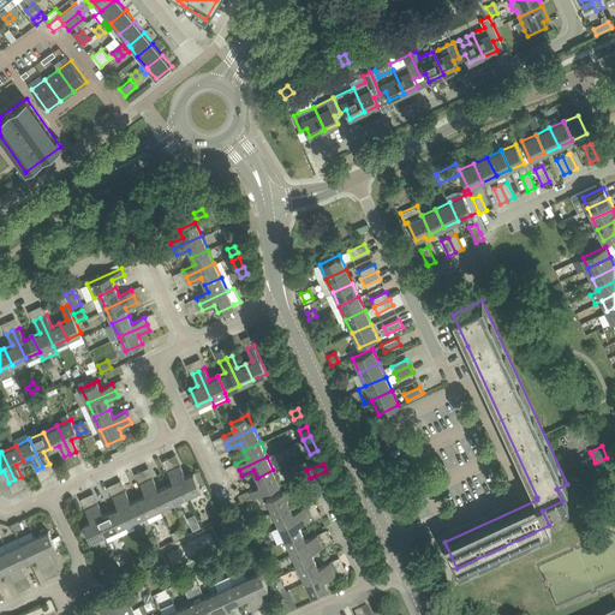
[(187,495),(190,494),(201,489),(193,473),(185,477),(180,465),(174,467),(187,495)]
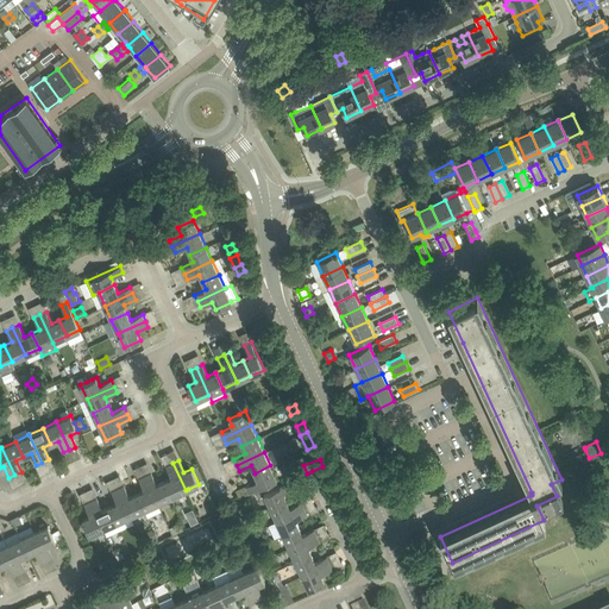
[(186,490),(173,463),(165,466),(171,477),(164,481),(171,497),(186,490)]
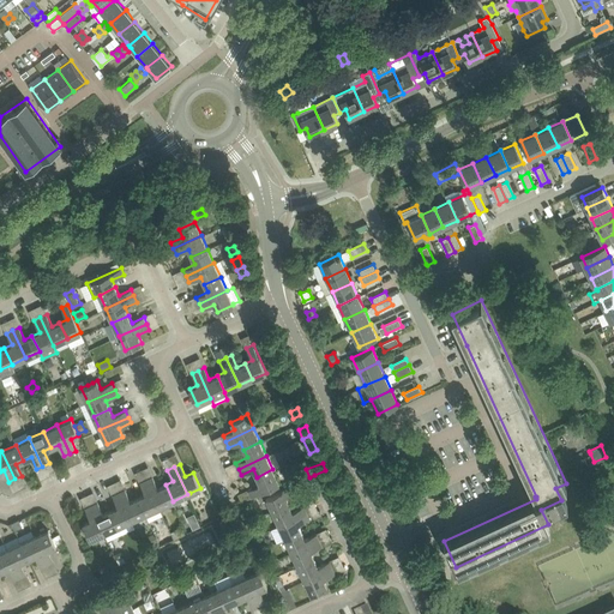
[(251,497),(263,492),(270,488),(280,483),(272,469),(257,477),(260,485),(248,489),(251,497)]
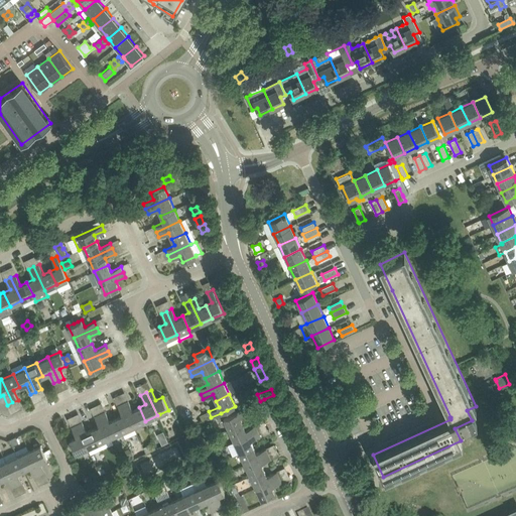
[(145,421),(139,407),(133,410),(128,400),(123,403),(134,426),(145,421)]
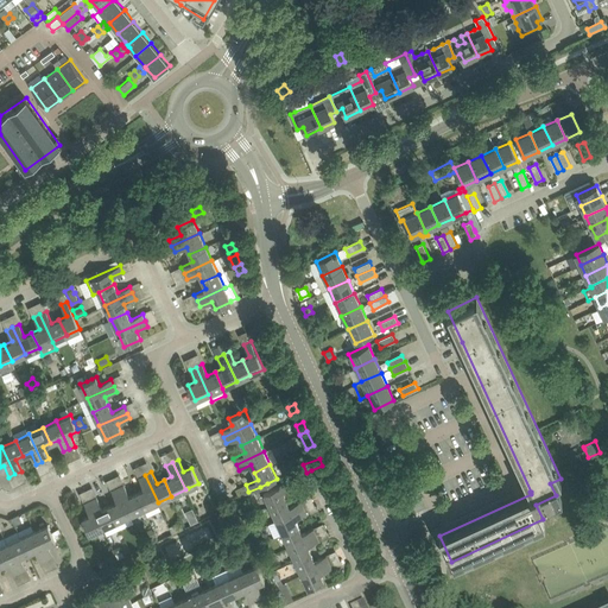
[(158,502),(145,475),(139,477),(144,489),(137,493),(144,508),(158,502)]
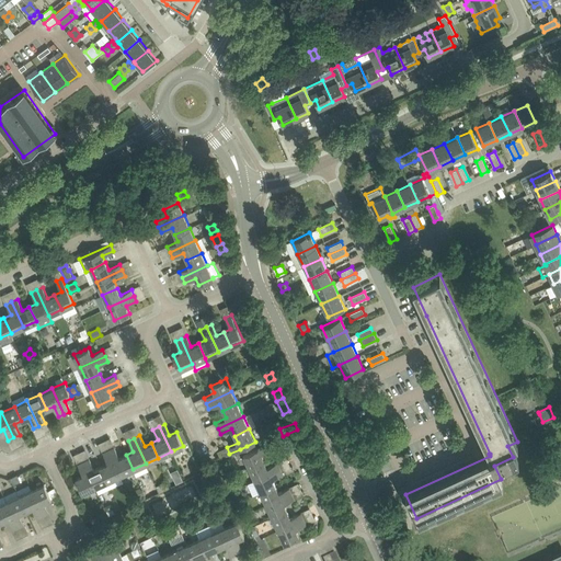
[(243,455),(249,467),(264,460),(261,454),(272,448),(268,443),(259,447),(243,455)]
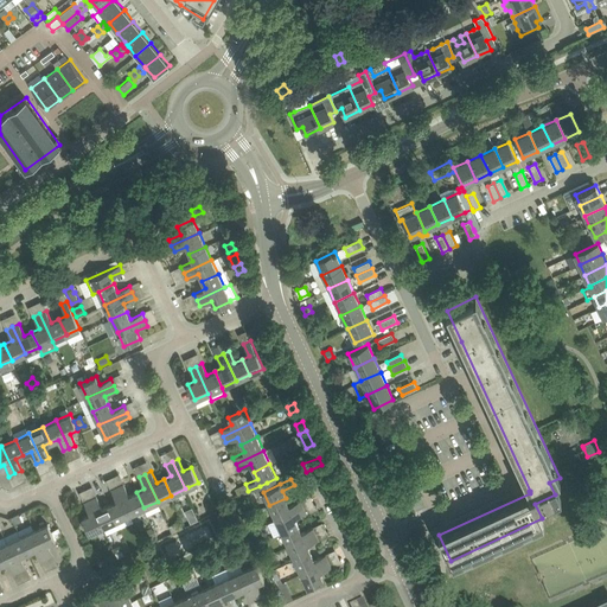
[(144,508),(136,492),(129,496),(123,484),(117,486),(131,515),(144,508)]
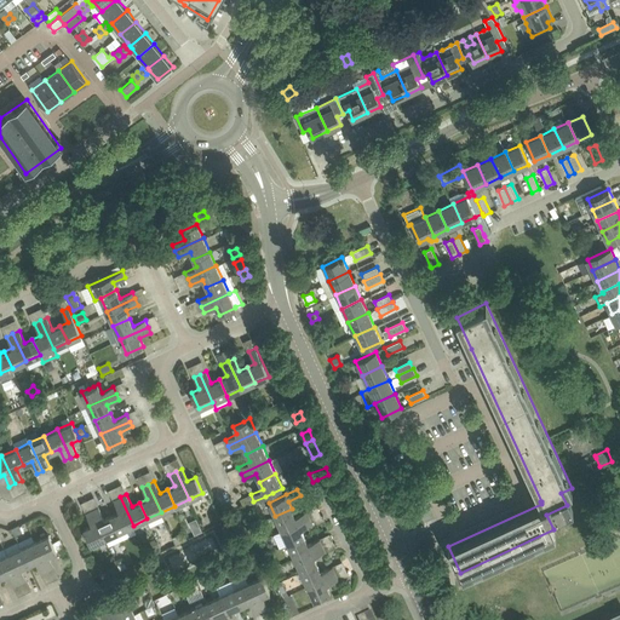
[(133,526),(120,497),(114,500),(119,512),(112,516),(119,532),(133,526)]
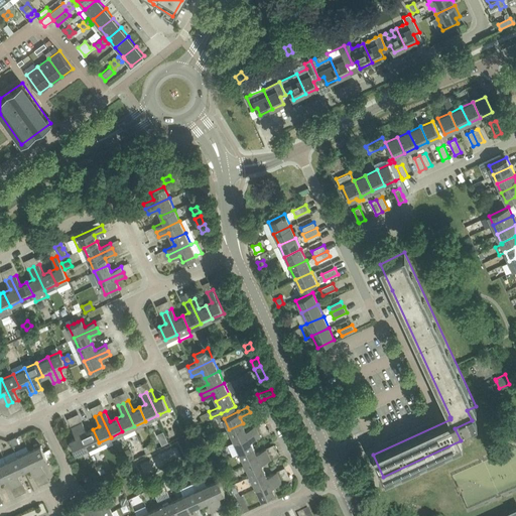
[(263,420),(257,422),(262,433),(268,431),(263,420)]
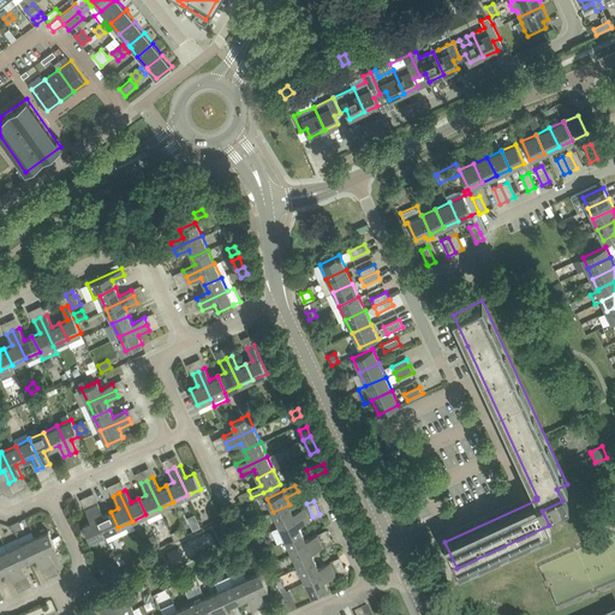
[(118,527),(111,512),(103,514),(97,502),(91,506),(105,533),(118,527)]
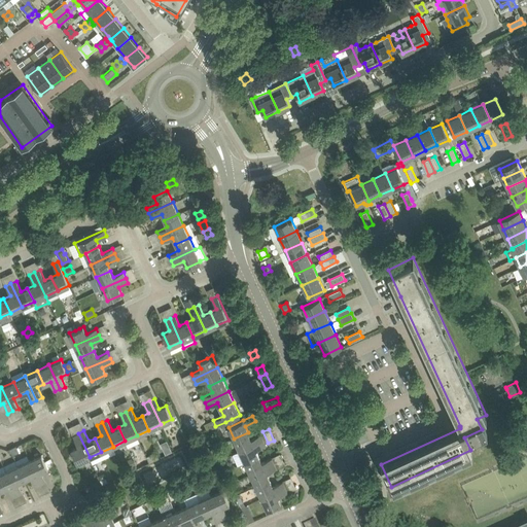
[(234,438),(240,451),(264,440),(260,434),(251,438),(248,432),(234,438)]
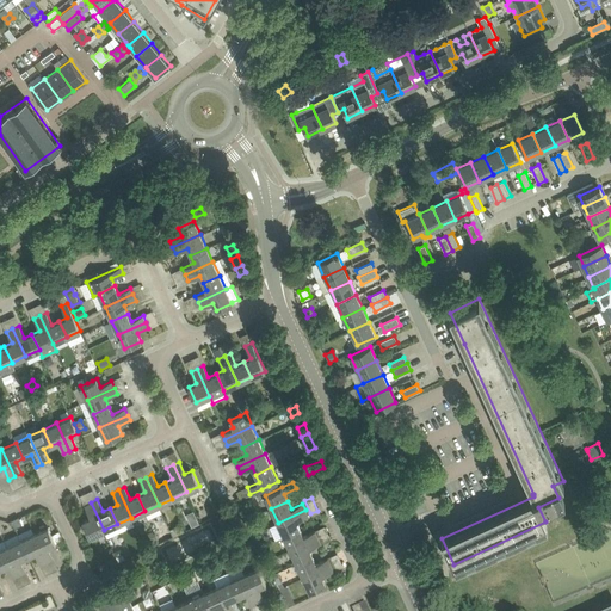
[(104,530),(91,503),(85,505),(90,517),(82,520),(90,537),(104,530)]
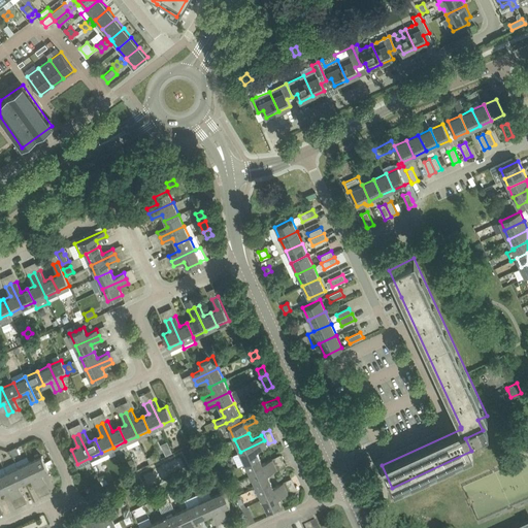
[(245,463),(259,457),(256,451),(266,446),(264,440),(240,452),(245,463)]
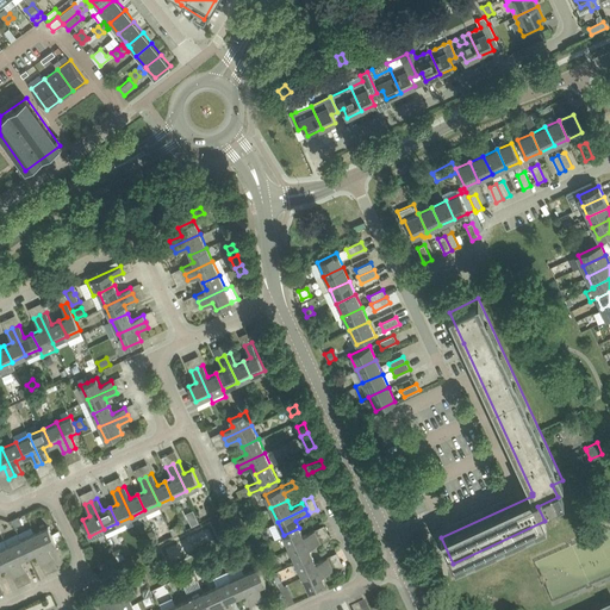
[(195,516),(188,520),(191,526),(199,522),(195,516)]
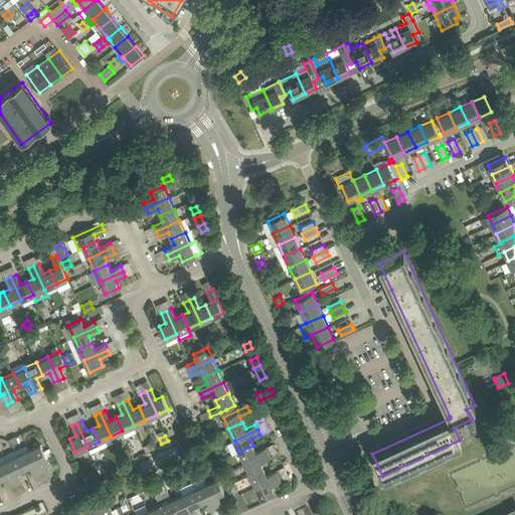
[(267,445),(271,456),(278,454),(275,443),(267,445)]
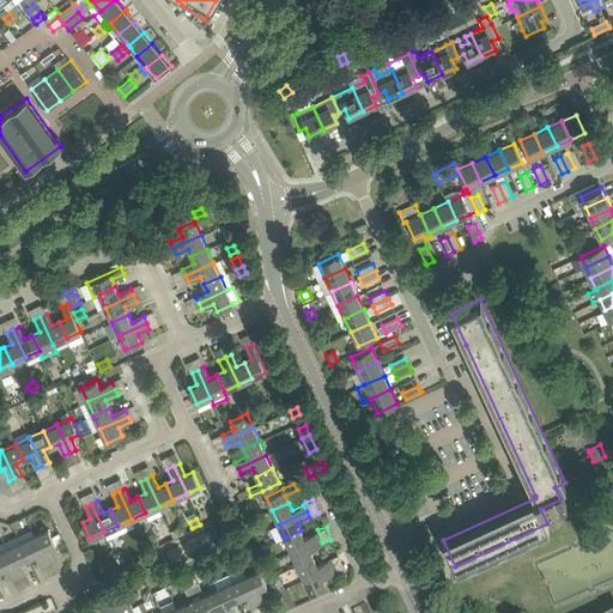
[(48,529),(35,535),(48,563),(54,560),(48,548),(56,545),(48,529)]
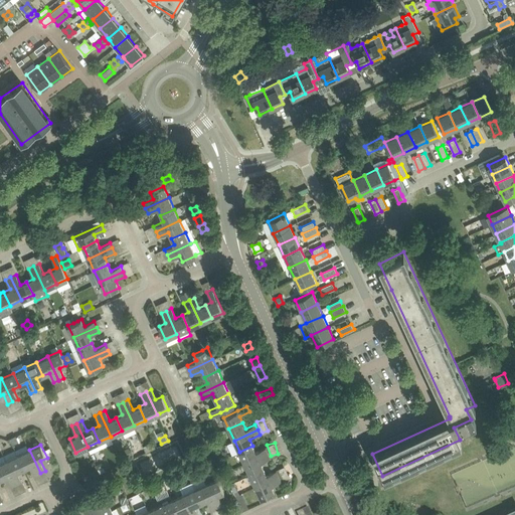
[(239,452),(244,464),(268,453),(266,448),(255,452),(252,446),(239,452)]
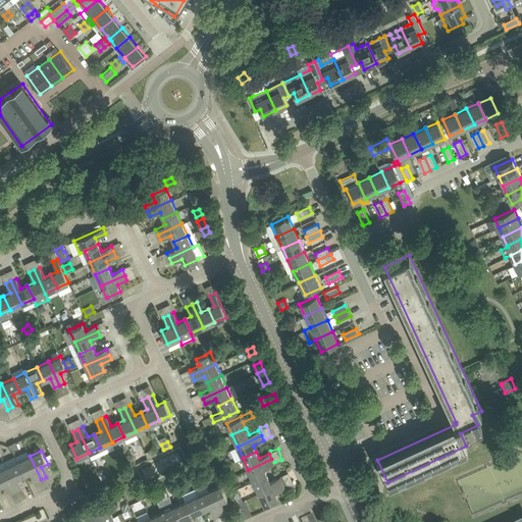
[(136,464),(135,461),(133,457),(132,455),(131,454),(126,456),(126,457),(125,458),(126,460),(128,464),(129,464),(131,466),(136,464)]
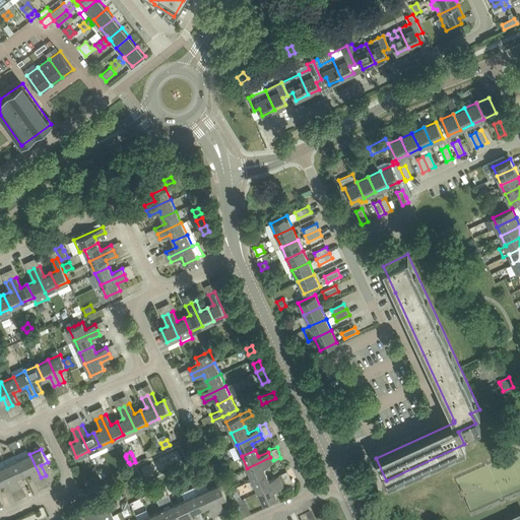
[(35,480),(41,477),(29,454),(17,459),(24,473),(30,470),(35,480)]
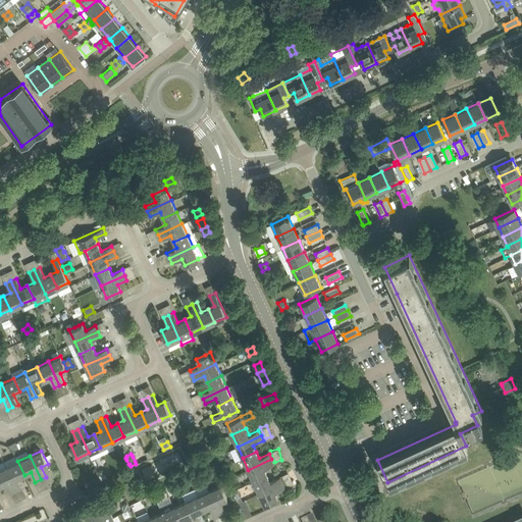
[(274,464),(271,459),(248,470),(253,481),(267,475),(264,469),(274,464)]
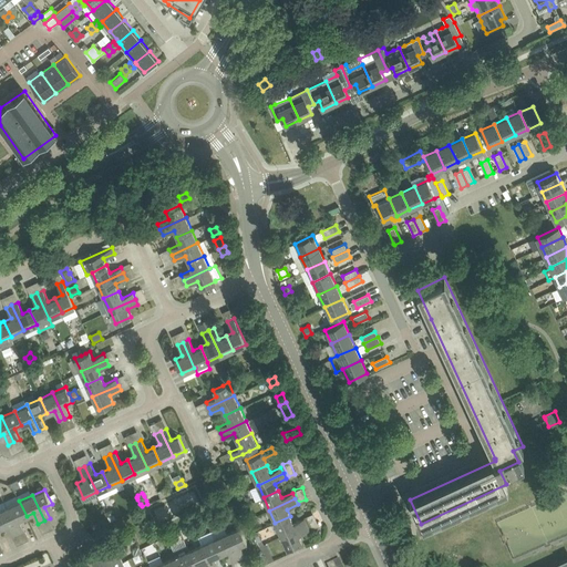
[(19,519),(27,516),(19,501),(7,507),(19,533),(24,531),(19,519)]
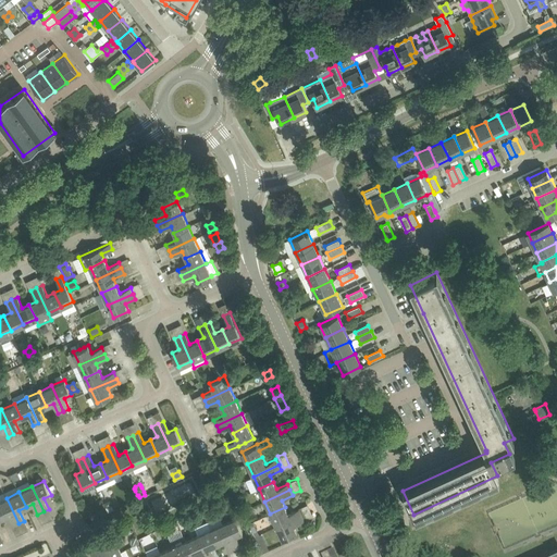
[(12,525),(19,523),(7,498),(0,500),(0,517),(0,519),(8,516),(12,525)]
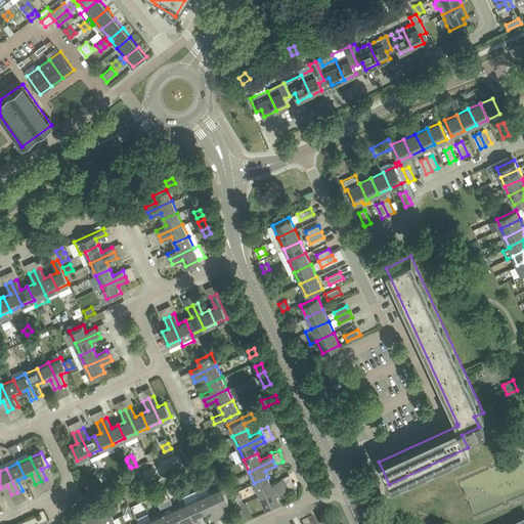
[(271,483),(268,477),(254,483),(260,495),(284,484),(281,479),(271,483)]
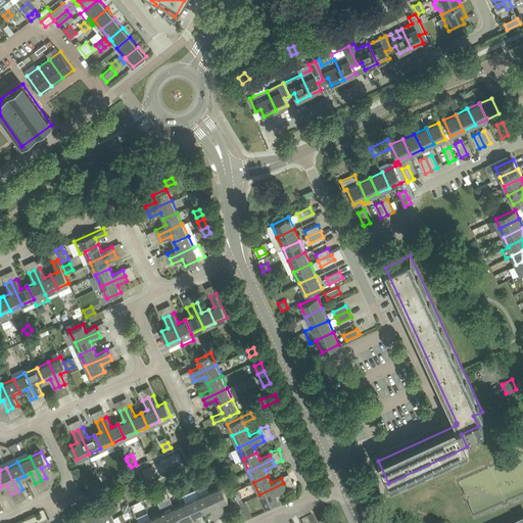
[(259,494),(260,496),(265,506),(272,503),(279,500),(276,492),(285,488),(283,483),(259,494)]
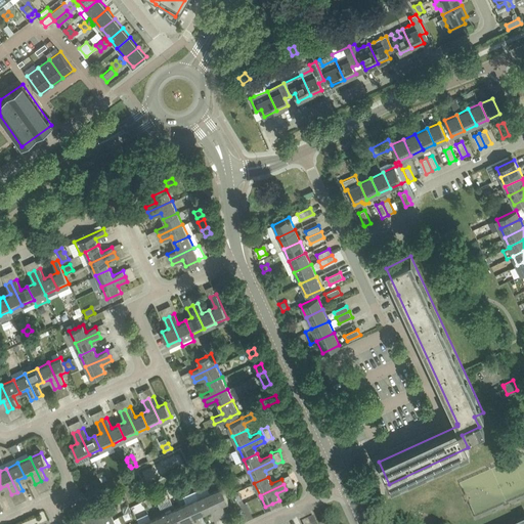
[(222,487),(210,492),(221,516),(226,514),(221,504),(228,500),(222,487)]
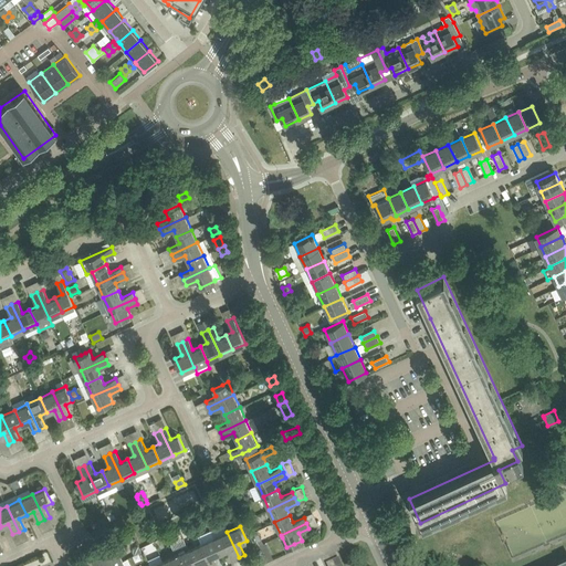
[(232,561),(239,557),(227,532),(215,537),(221,553),(228,549),(232,561)]
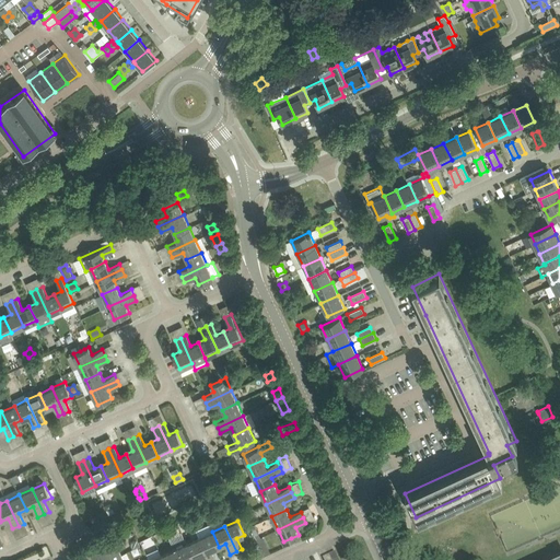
[(216,559),(211,550),(219,547),(212,532),(199,537),(209,559),(216,559)]
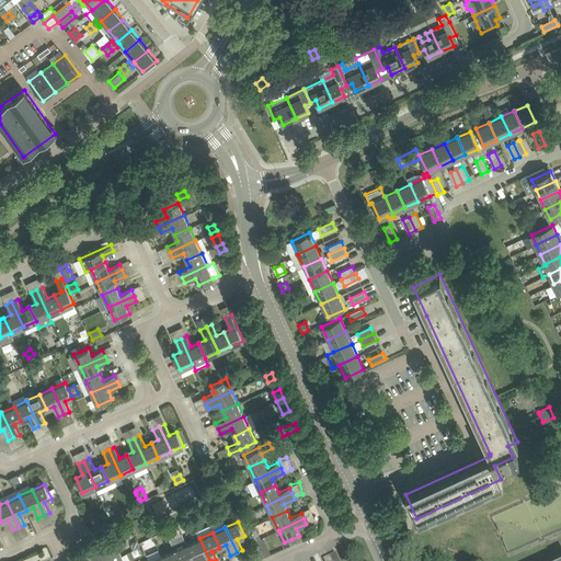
[(209,560),(199,538),(187,545),(194,559),(201,556),(203,560),(209,560)]
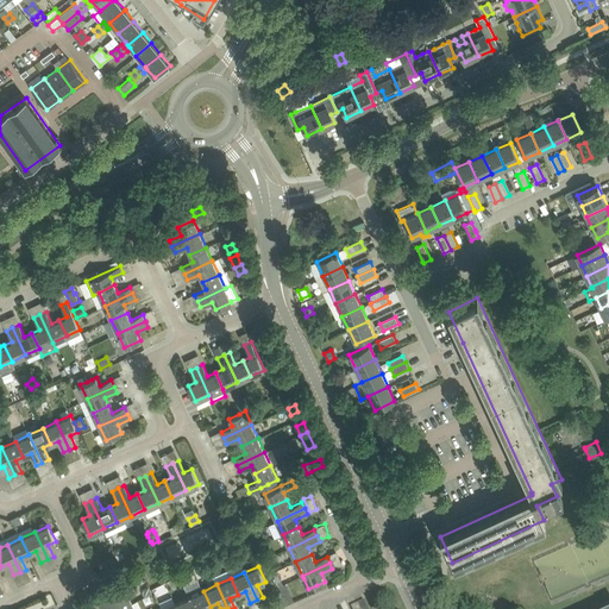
[(205,608),(211,607),(203,591),(200,585),(187,591),(189,597),(194,608),(205,608)]
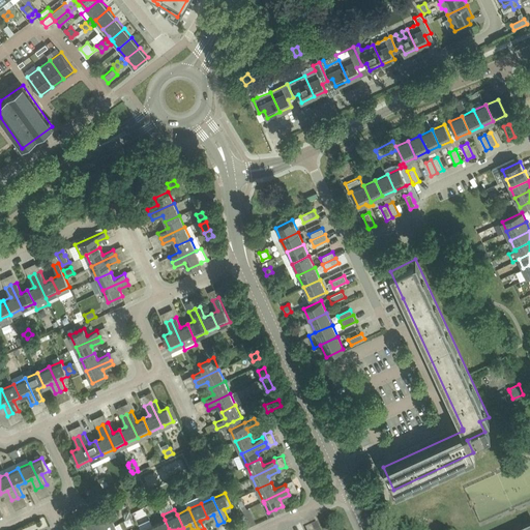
[(102,529),(116,525),(110,512),(94,520),(85,524),(88,529),(98,525),(100,529),(102,529)]
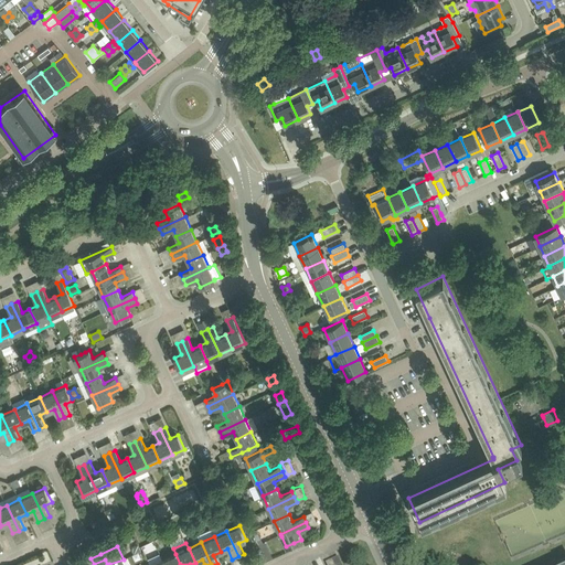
[(180,564),(176,554),(162,560),(164,564),(180,564)]
